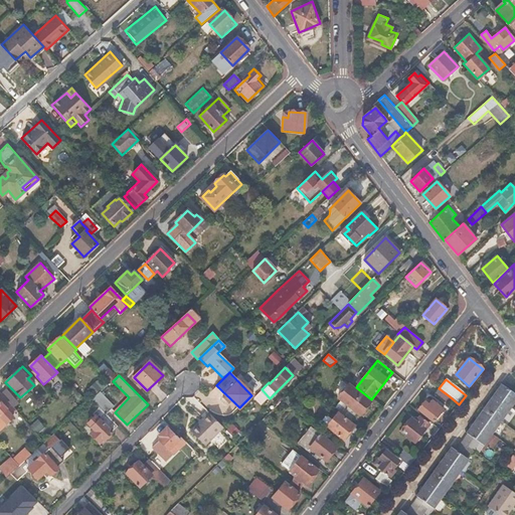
[(405,514),(403,514),(400,513),(398,514),(422,514),(430,507),(434,510),(469,461),(468,459),(480,443),(484,446),(514,401),(514,392),(501,383),(467,433),(468,434),(456,451),(451,448),(415,497),(417,498),(405,514)]
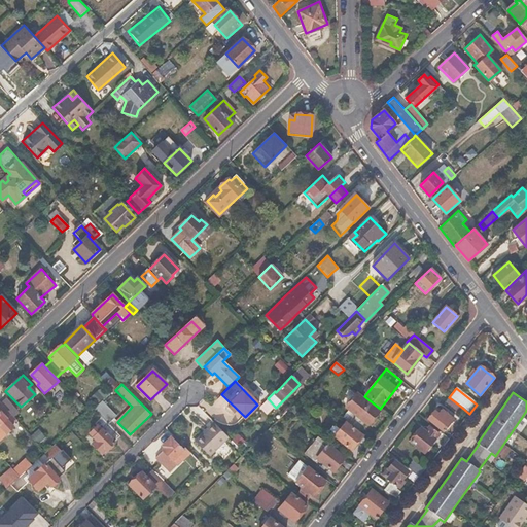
[(3,397),(0,399),(0,401),(9,413),(13,409),(3,397)]
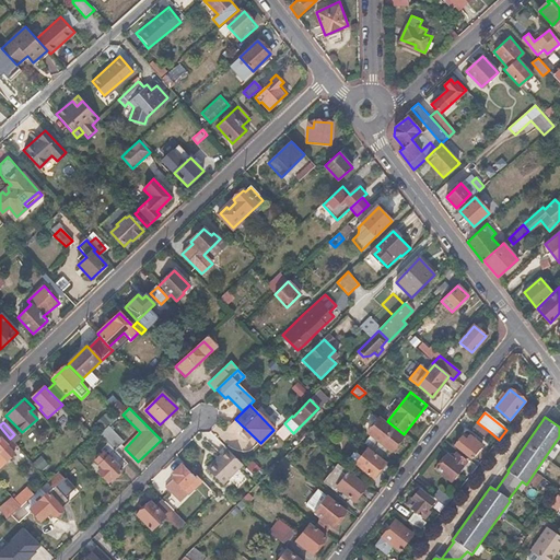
[(477,422),(471,429),(485,439),(490,432),(477,422)]
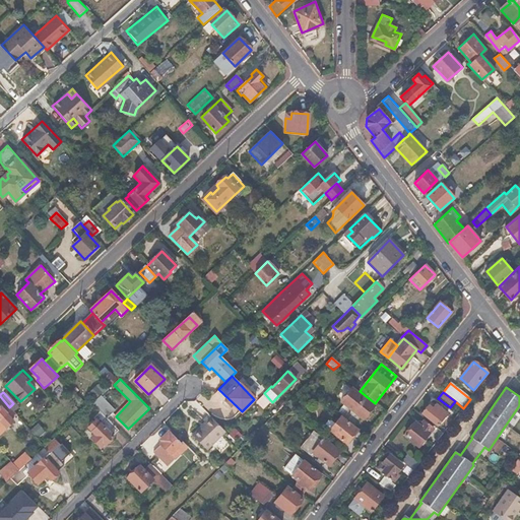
[(374,406),(358,393),(340,414),(358,428),(374,406)]
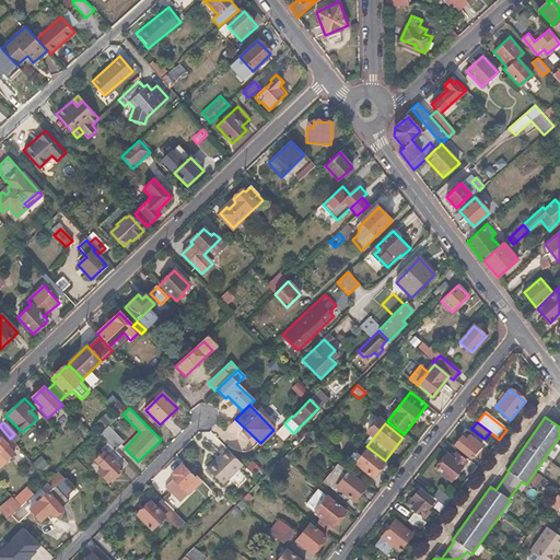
[(0,453),(8,446),(6,445),(11,440),(10,439),(0,427),(0,453)]
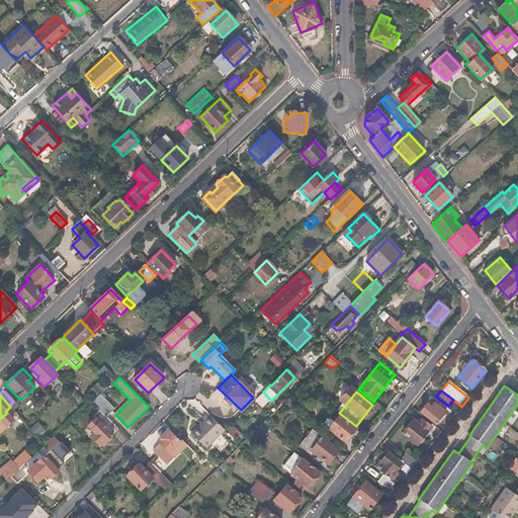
[(101,395),(92,403),(102,413),(107,417),(115,409),(101,395)]
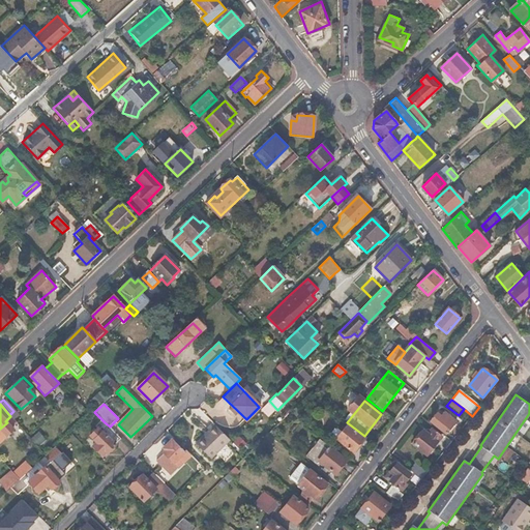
[(438,414),(431,422),(446,434),(455,421),(444,412),(441,416),(438,414)]
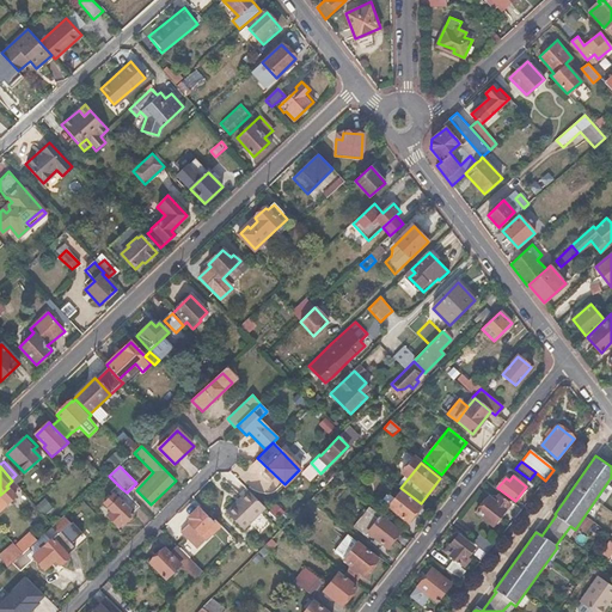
[(6,487),(8,488),(0,495),(0,512),(16,496),(14,495),(19,489),(12,481),(6,487)]
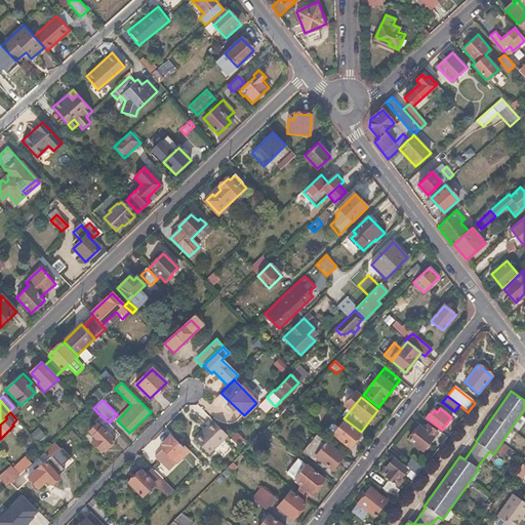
[(99,427),(92,434),(99,441),(95,444),(102,451),(106,447),(107,448),(120,435),(109,422),(104,418),(97,425),(99,427)]
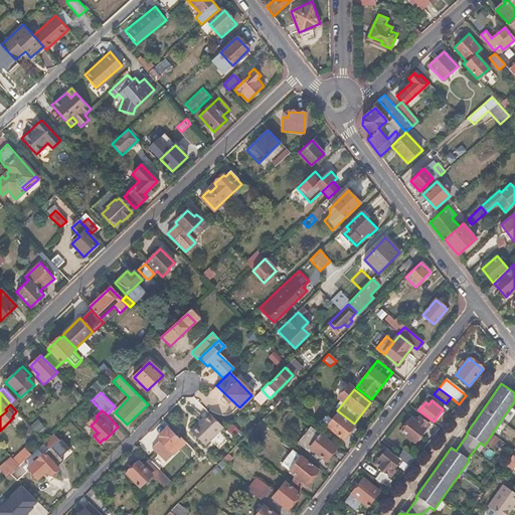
[(223,427),(209,413),(191,432),(205,445),(220,430),(223,427)]
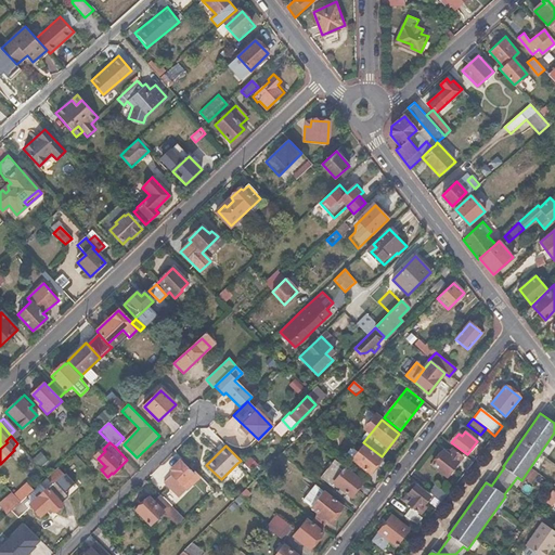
[(381,460),(363,446),(351,461),(369,474),(381,460)]
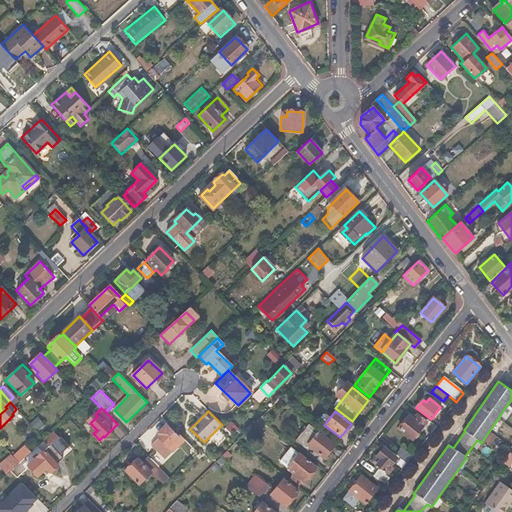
[(414,421),(409,417),(399,430),(413,441),(427,423),(418,415),(414,421)]
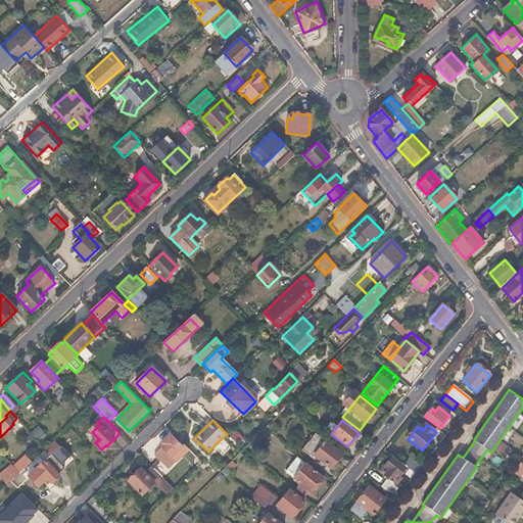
[(271,434),(264,429),(256,436),(263,441),(271,434)]
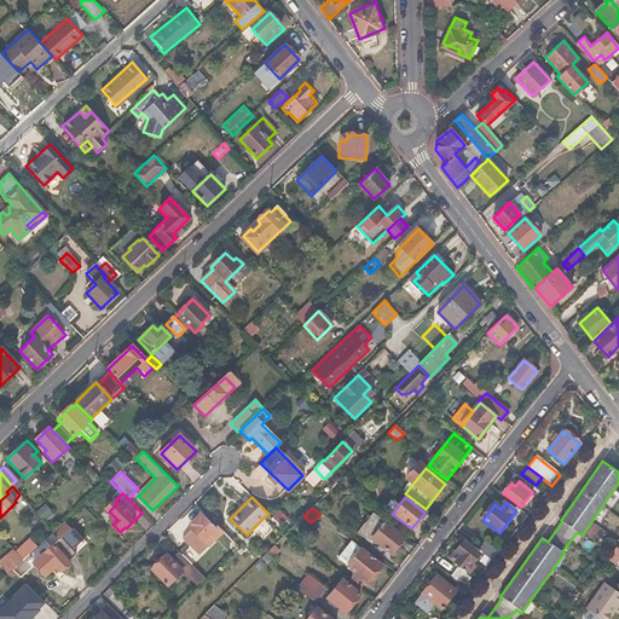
[(191,528),(181,537),(200,554),(223,531),(218,526),(215,528),(201,513),(189,526),(191,528)]
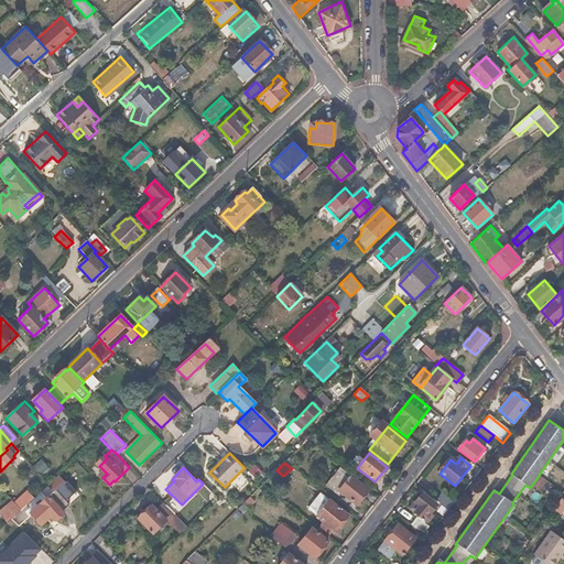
[(339,468),(325,486),(338,497),(342,494),(356,505),(368,490),(339,468)]
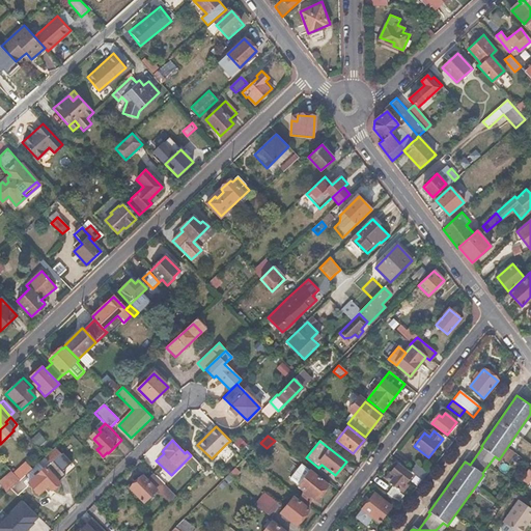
[(32,470),(26,476),(31,481),(29,483),(39,494),(49,485),(53,490),(60,483),(59,481),(65,475),(62,471),(72,463),(62,452),(40,472),(35,467),(32,470)]
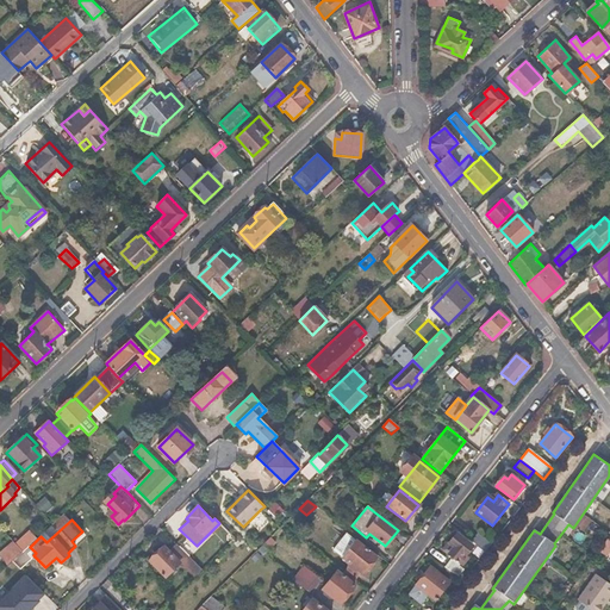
[(37,540),(31,533),(16,547),(23,554),(30,547),(37,540)]
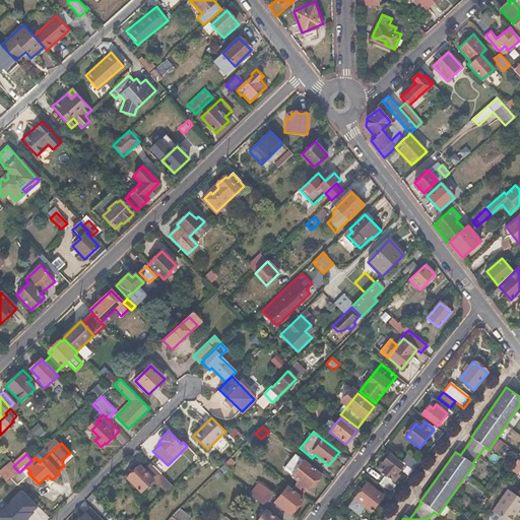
[(406,454),(401,461),(413,471),(419,464),(406,454)]
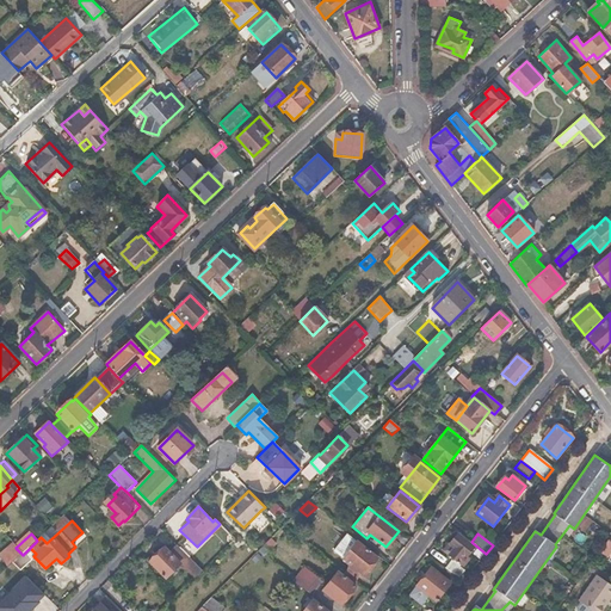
[(332,550),(341,559),(355,543),(345,535),(332,550)]
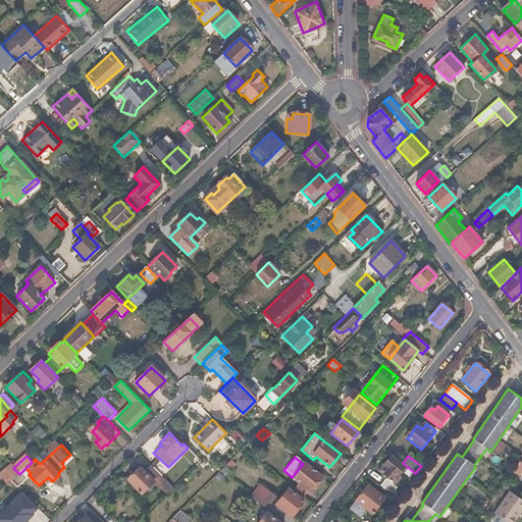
[(388,468),(383,473),(388,477),(380,486),(392,496),(396,491),(400,486),(396,483),(401,477),(398,476),(405,468),(392,457),(384,465),(388,468)]
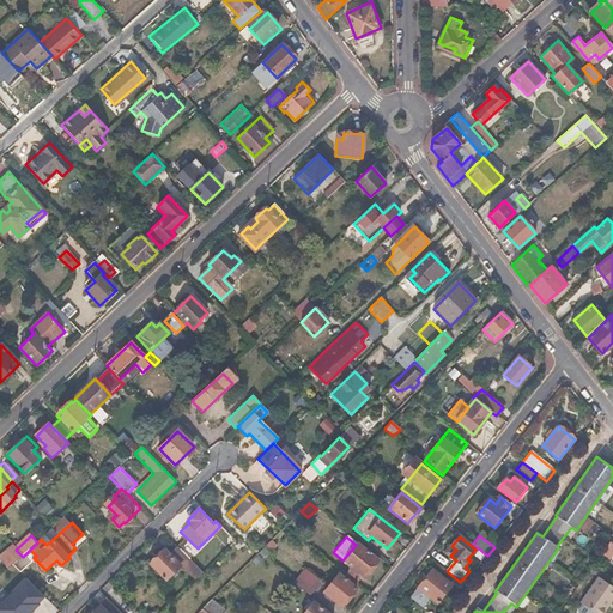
[(612,553),(612,542),(611,541),(601,554),(610,559),(612,553)]
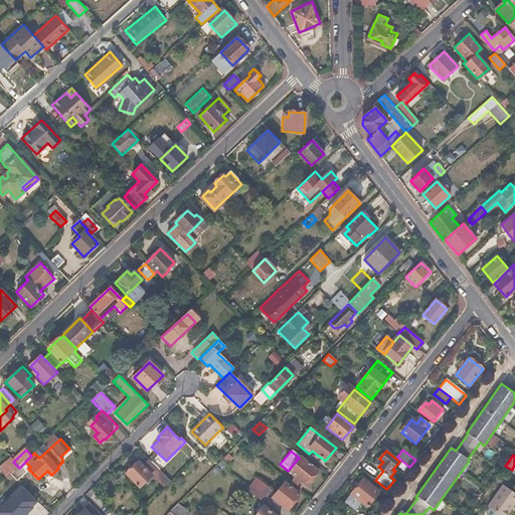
[(288,471),(294,476),(293,477),(299,482),(301,481),(304,484),(306,486),(317,472),(300,457),(299,458),(288,471)]
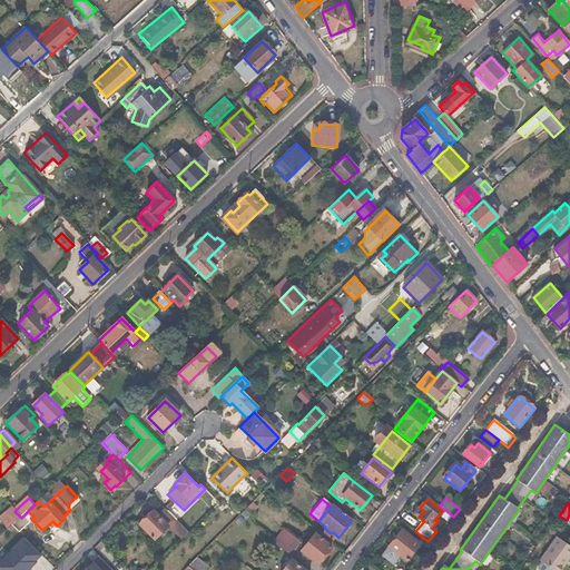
[(15,511),(12,508),(0,518),(0,519),(8,529),(13,524),(21,518),(15,511)]
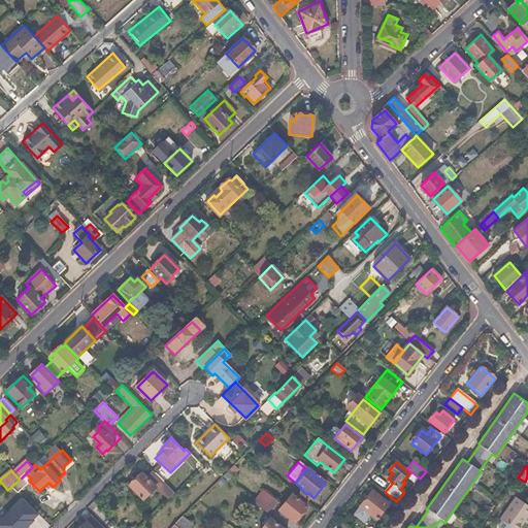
[(141,472),(130,485),(144,498),(156,487),(168,499),(175,493),(153,470),(145,477),(141,472)]
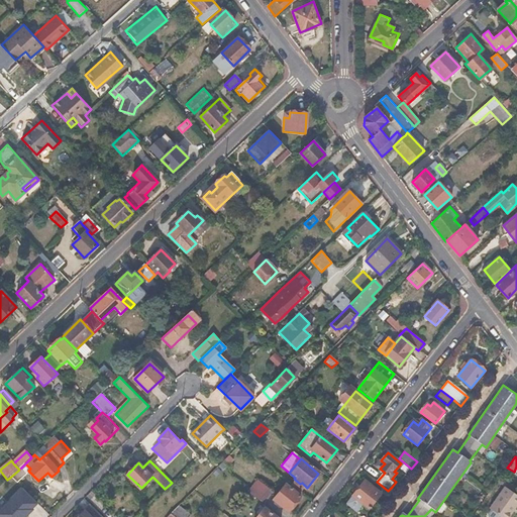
[(269,489),(256,478),(246,490),(259,501),(269,489)]
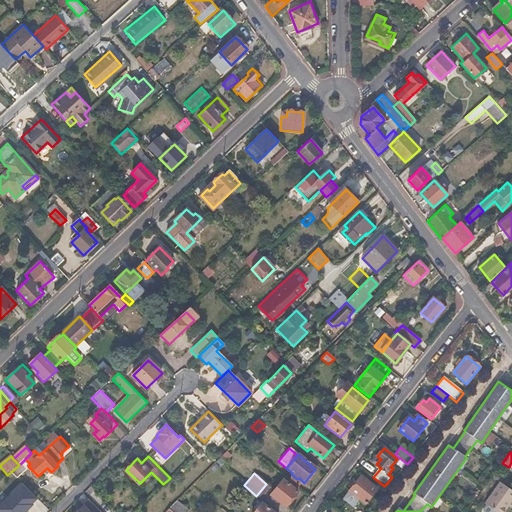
[(291,474),(286,481),(296,489),(302,481),(299,478),(297,479),(291,474)]
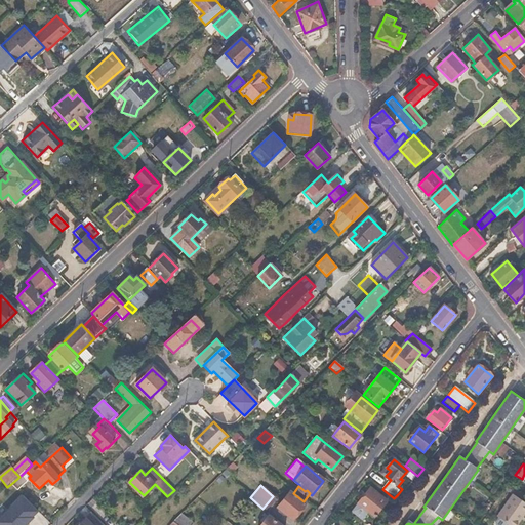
[(370,488),(352,513),(362,521),(368,513),(373,518),(387,501),(370,488)]
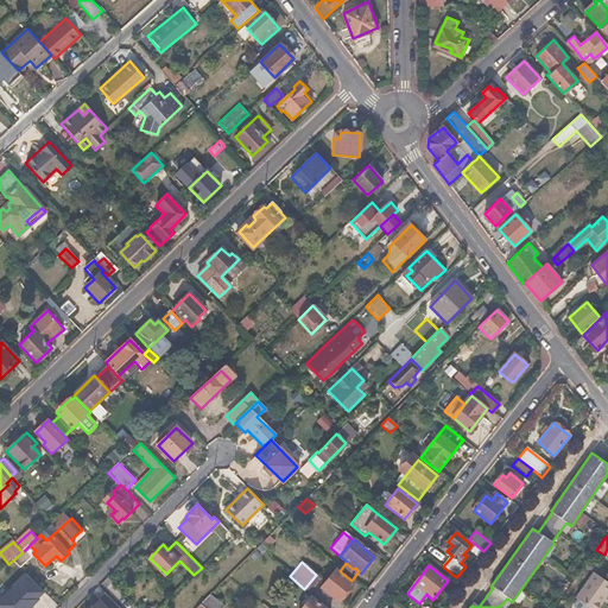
[(353,583),(336,570),(321,588),(337,602),(353,583)]
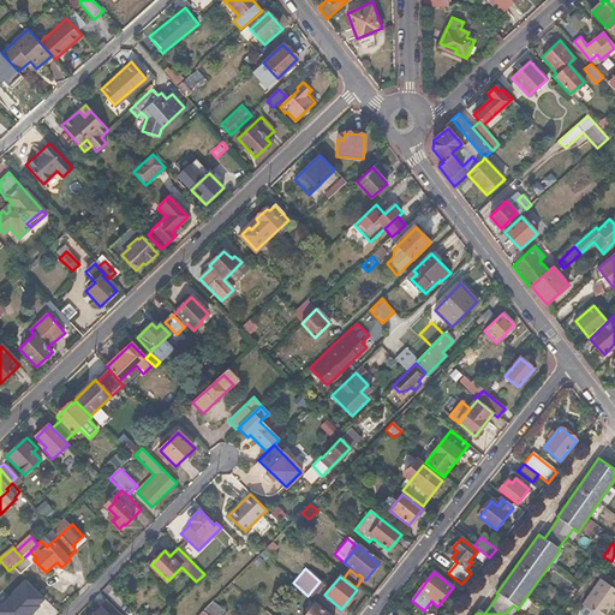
[(605,614),(614,602),(614,589),(602,580),(584,605),(596,614),(605,614)]
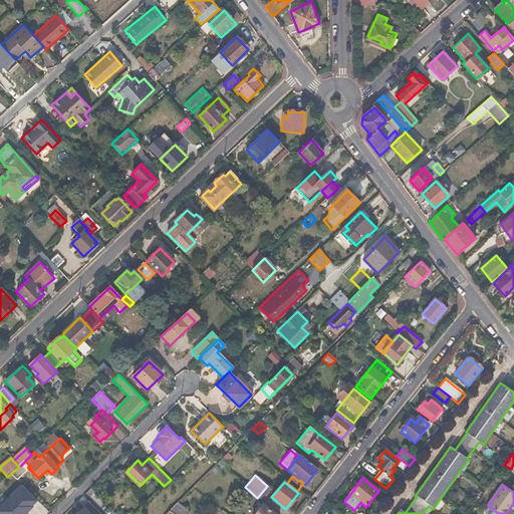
[(29,513),(40,503),(22,488),(0,509),(0,513),(29,513)]
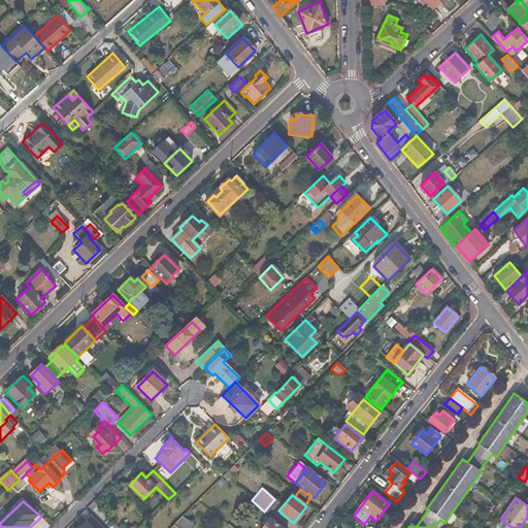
[(104,527),(105,527),(93,516),(80,527),(104,527)]
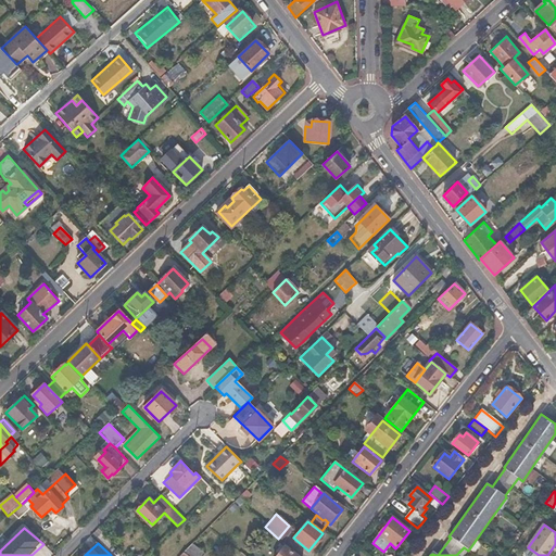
[(191,544),(184,553),(188,555),(203,555),(204,555),(191,544)]
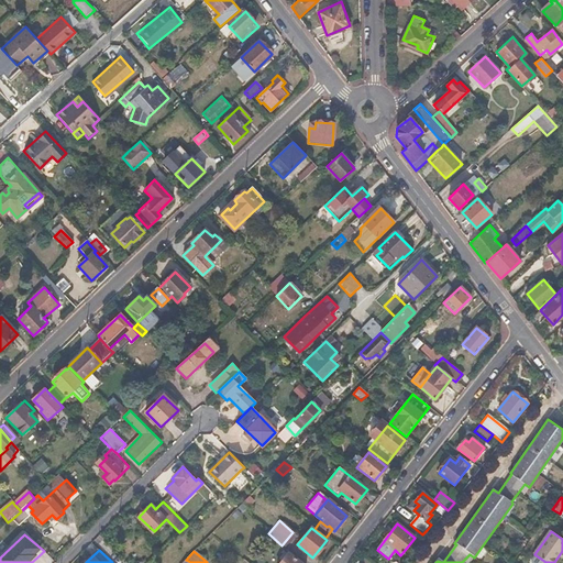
[(298,562),(287,553),(278,562),(298,562)]
